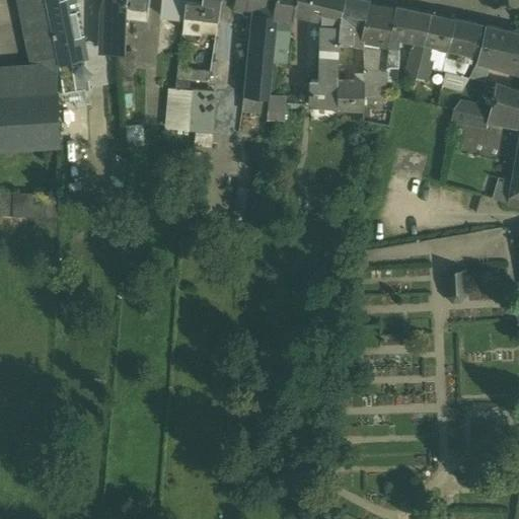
[(45,0),(20,0),(23,12),(47,8),(45,0)]
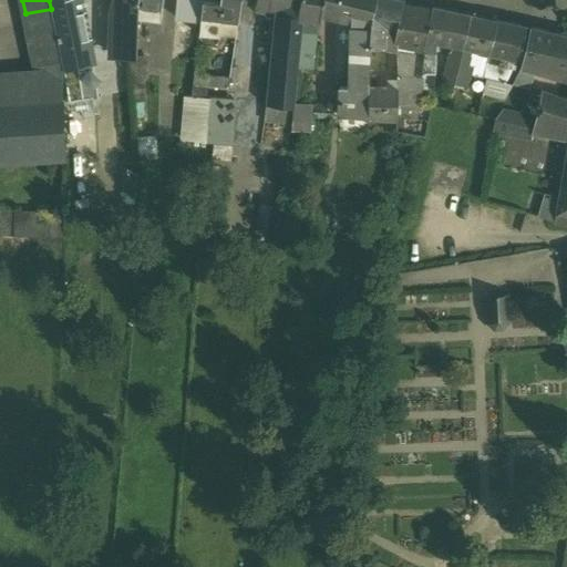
[(49,0),(51,9),(63,66),(66,65),(66,64),(92,61),(79,0),(49,0)]
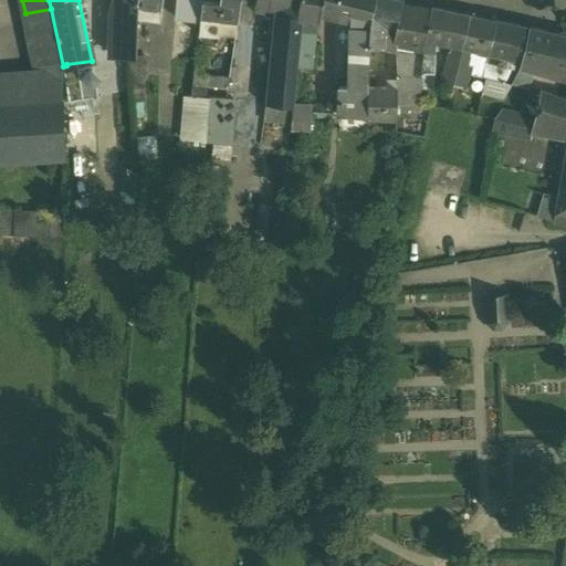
[(117,0),(116,58),(130,58),(136,58),(137,20),(137,4),(137,0),(117,0)]
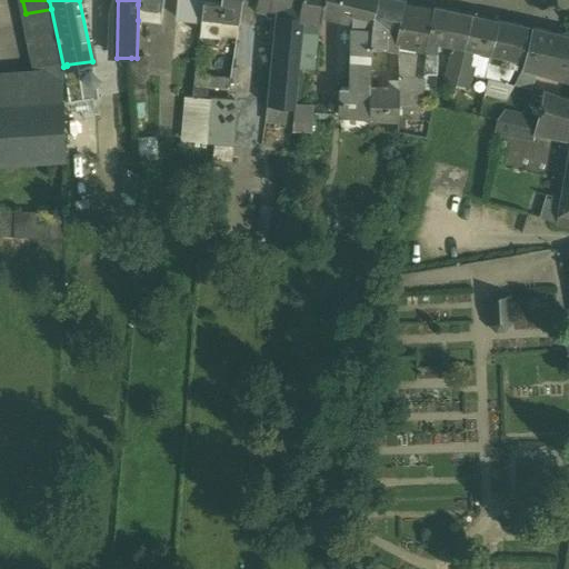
[(178,0),(177,18),(201,20),(202,0),(203,0),(221,1),(220,0),(178,0)]
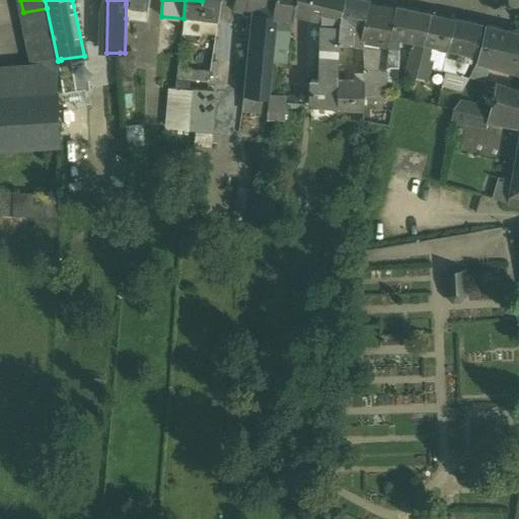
[(201,0),(202,1),(186,0),(184,0),(183,18),(182,32),(200,33),(202,18),(218,20),(220,0),(201,0)]
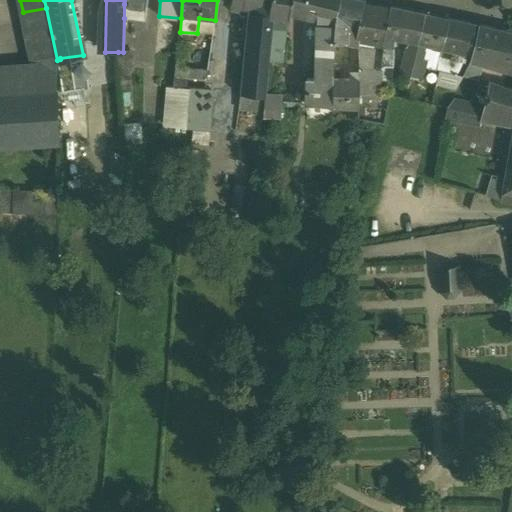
[(231,0),(230,7),(254,11),(252,33),(271,35),(272,25),(273,16),(289,19),(291,11),(292,0),(231,0)]
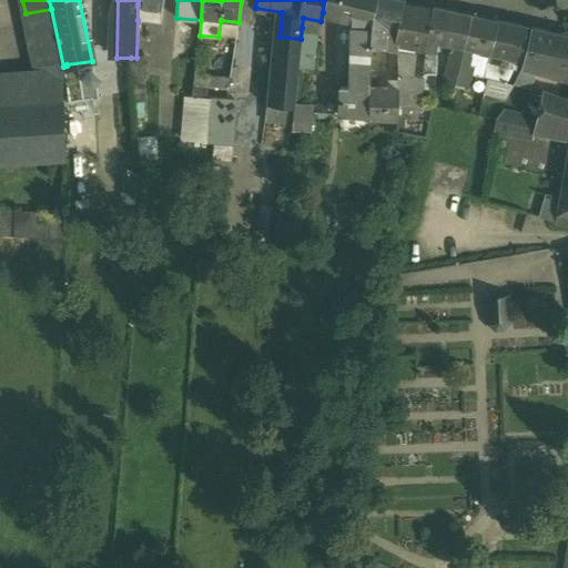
[(376,0),(324,0),(323,12),(352,19),(371,22),(376,0)]
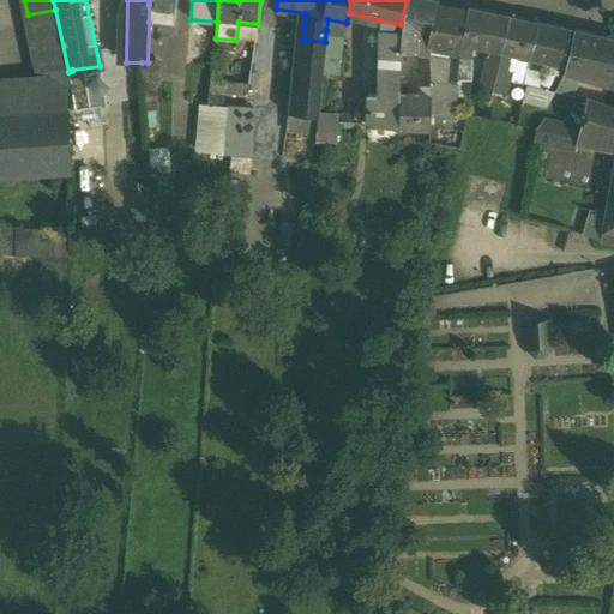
[(437,1),(431,0),(407,0),(401,24),(399,52),(405,53),(419,54),(421,32),(431,34),(435,6),(437,1)]
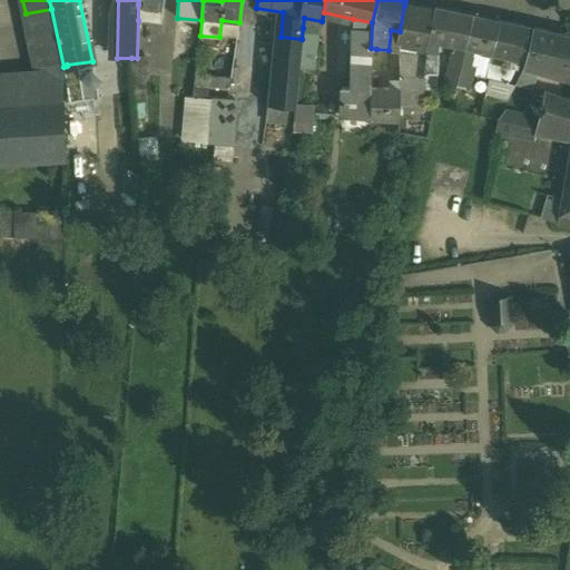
[(161,9),(138,5),(138,20),(161,22),(161,9)]
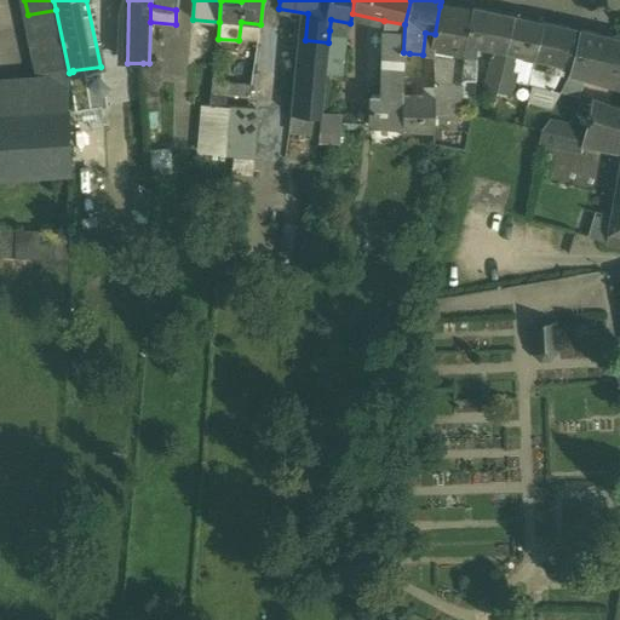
[(471,12),(440,6),(435,34),(432,49),(464,55),(465,44),(471,12)]
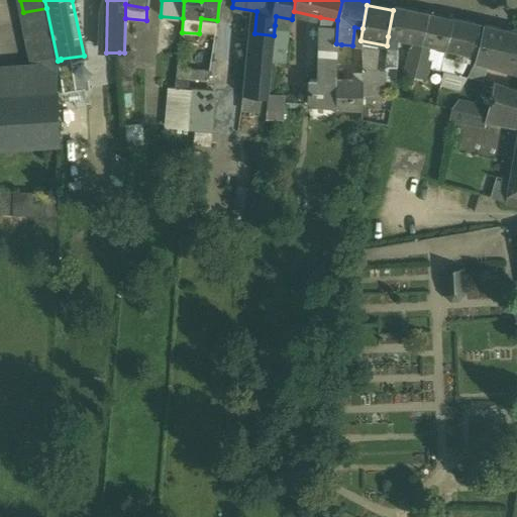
[(428,14),(394,7),(393,10),(388,36),(397,38),(422,43),(428,15),(428,14)]
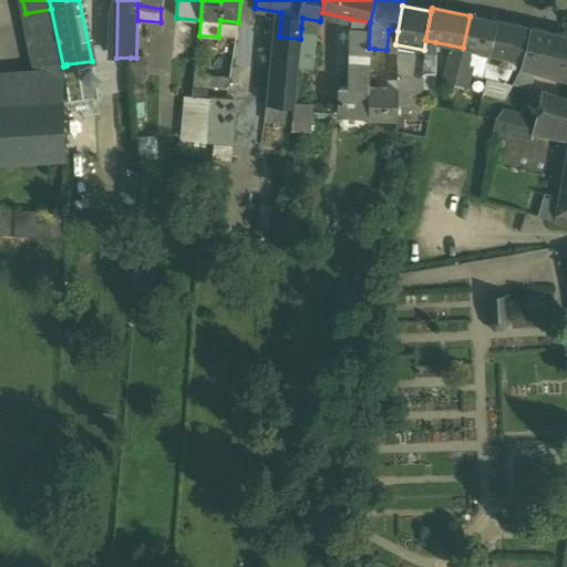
[(51,9),(26,13),(39,73),(63,71),(64,71),(63,66),(51,9)]
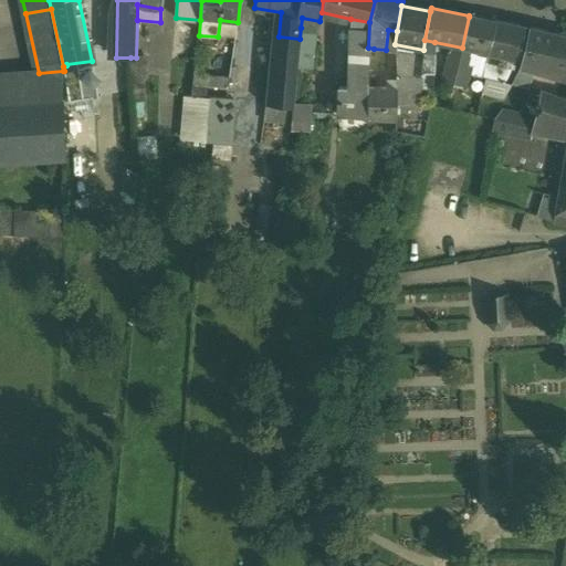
[(469,16),(469,17),(462,48),(461,49),(469,51),(479,53),(478,54),(488,56),(489,53),(495,22),(469,16)]
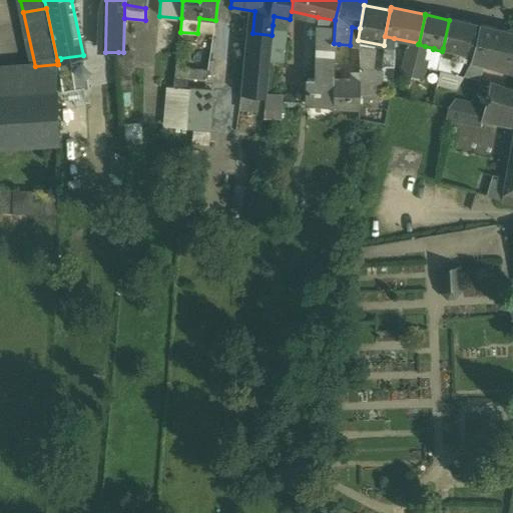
[(335,20),(318,17),(317,79),(308,79),(307,106),(333,107),(334,80),(334,66),(334,43),(335,20)]
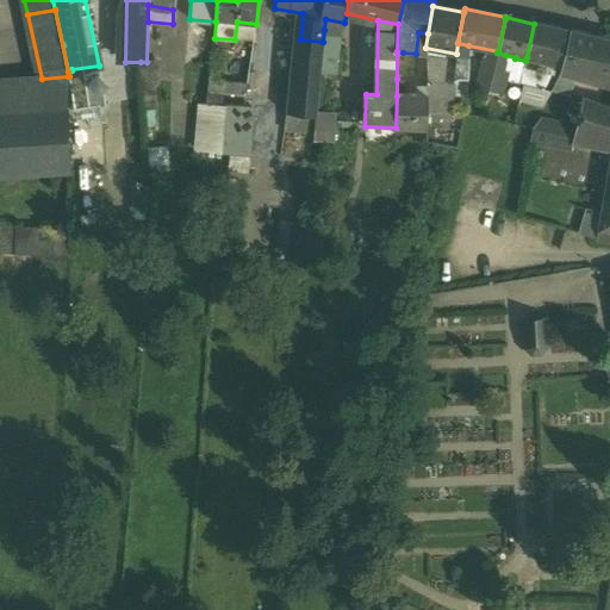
[(565,30),(534,24),(527,57),(558,64),(565,30)]
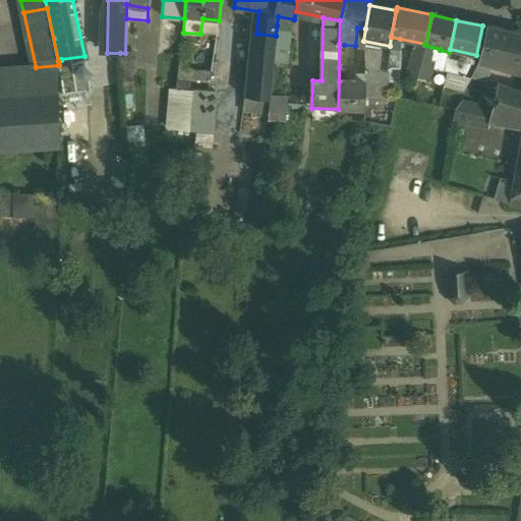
[(290,27),(277,25),(276,36),(273,63),(286,64),(290,27)]
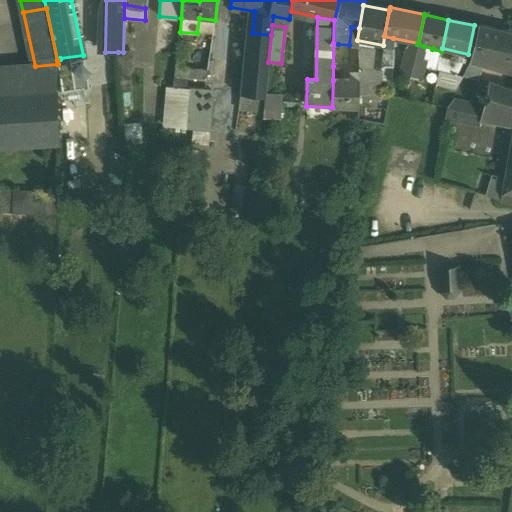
[(478,26),(469,62),(491,68),(502,31),(478,26)]
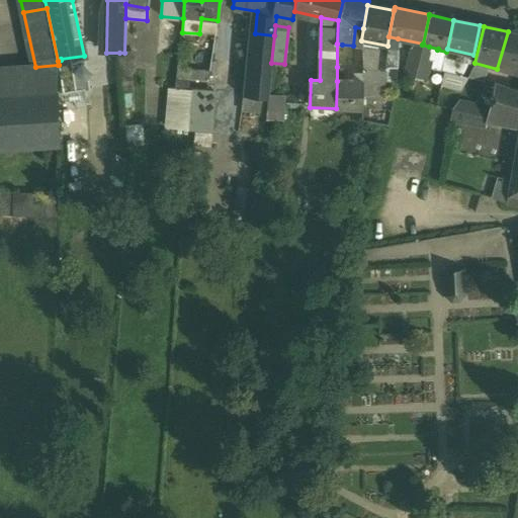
[(517,33),(508,31),(497,69),(510,73),(512,68),(517,69),(517,33)]
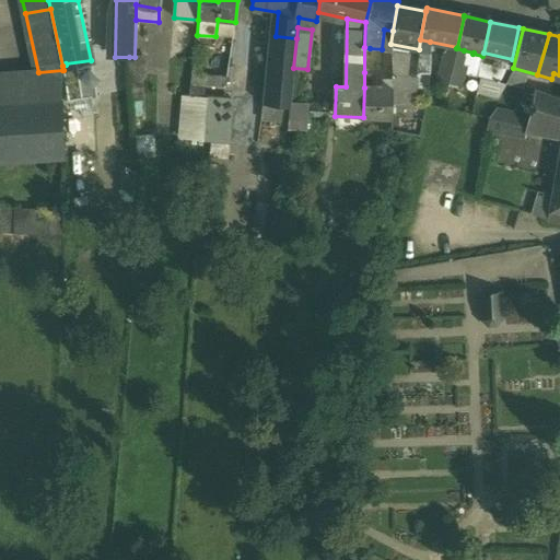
[(296,38),(276,36),(271,82),(292,84),(293,68),(296,38)]
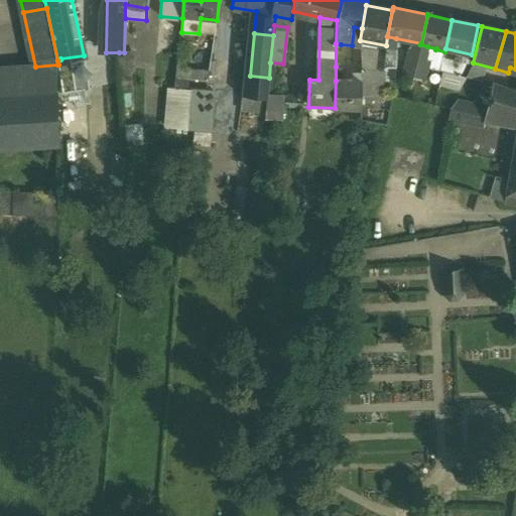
[(396,38),(387,36),(386,45),(384,68),(396,68),(396,38)]
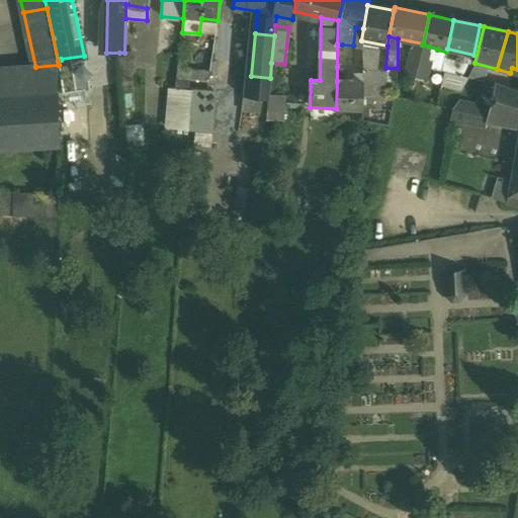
[(421,52),(416,70),(427,74),(428,73),(431,62),(431,61),(427,60),(429,51),(429,47),(422,45),(421,52)]
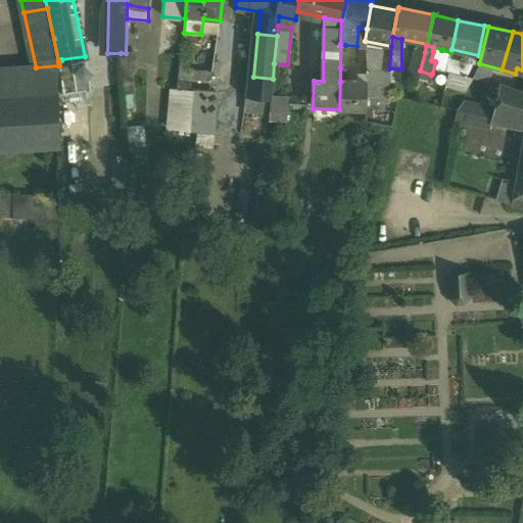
[(442,49),(433,47),(433,51),(431,60),(435,61),(435,62),(447,65),(448,60),(450,52),(441,50),(442,49)]
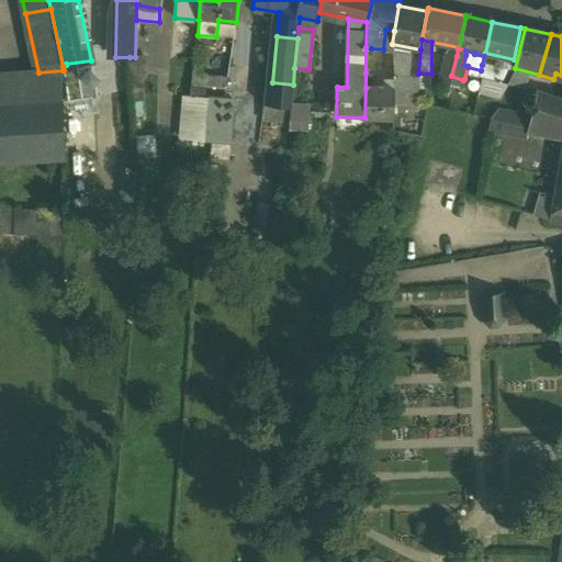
[(409,56),(393,53),(394,77),(407,79),(409,56)]
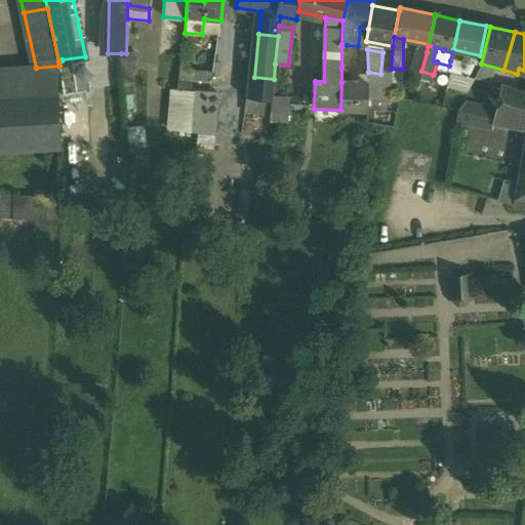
[(415,50),(408,79),(418,82),(419,80),(421,71),(427,52),(415,50)]
